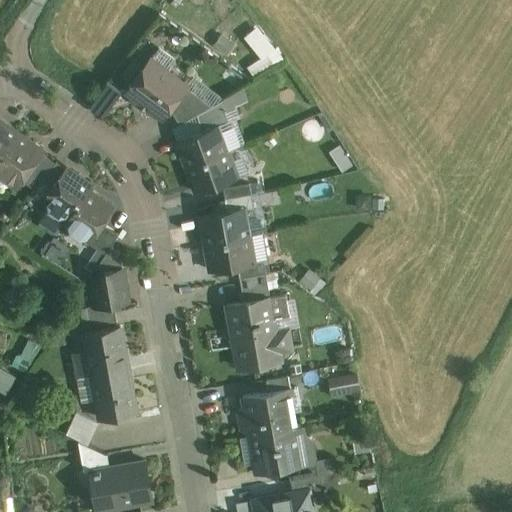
[(260,25),(245,36),(261,57),(249,66),(254,72),(281,52),(260,25)]
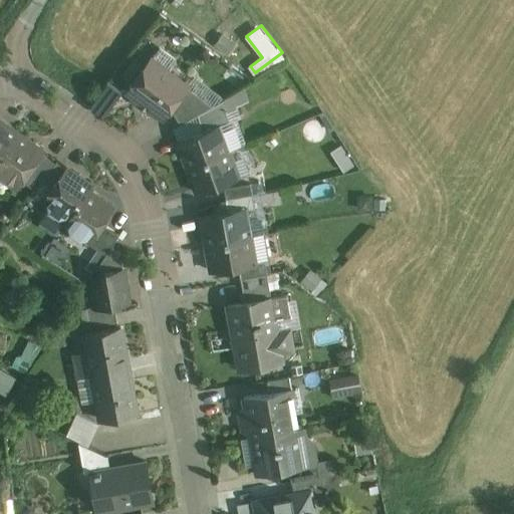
[(230,52),(235,41),(222,35),(217,46),(230,52)]
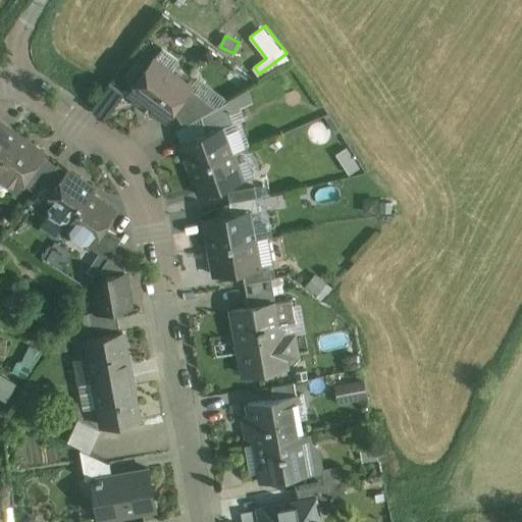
[(178,60),(161,48),(153,59),(155,60),(154,63),(168,73),(169,70),(170,71),(178,60)]
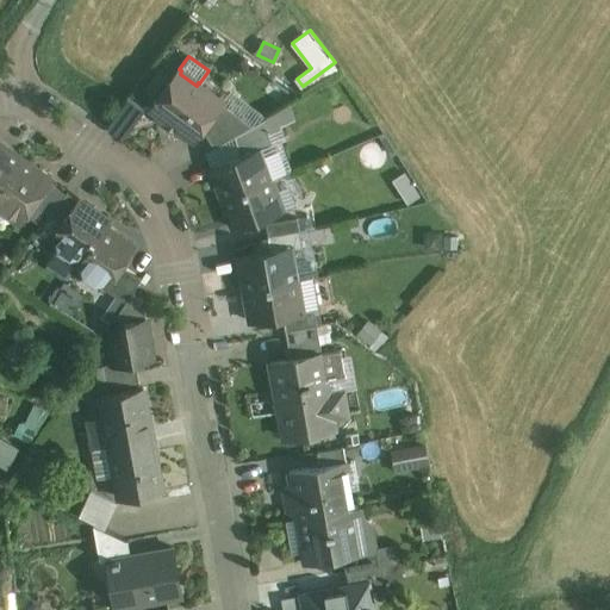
[(181,70),(179,69),(151,106),(160,112),(157,114),(176,129),(178,126),(194,137),(221,101),(222,100),(199,83),(198,82),(197,86),(180,74),(181,70)]
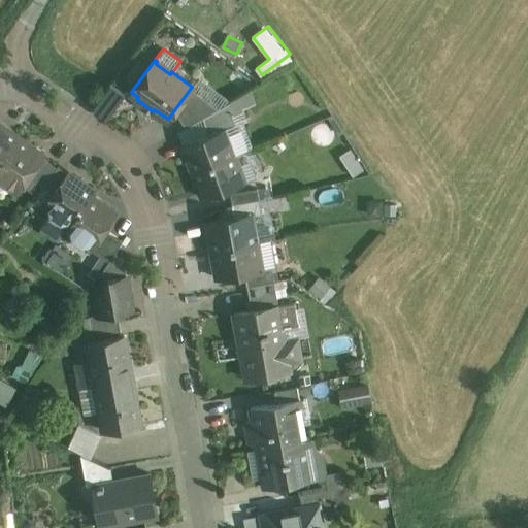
[(113,79),(94,107),(109,117),(128,90),(113,79)]
